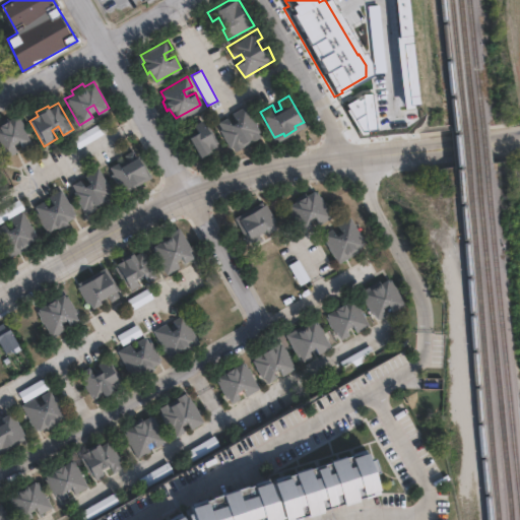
[(244,106),(259,131),(251,136),(252,138),(240,145),(239,143),(231,147),(216,121),(228,115),(232,121),(238,118),(234,111),(244,106)]
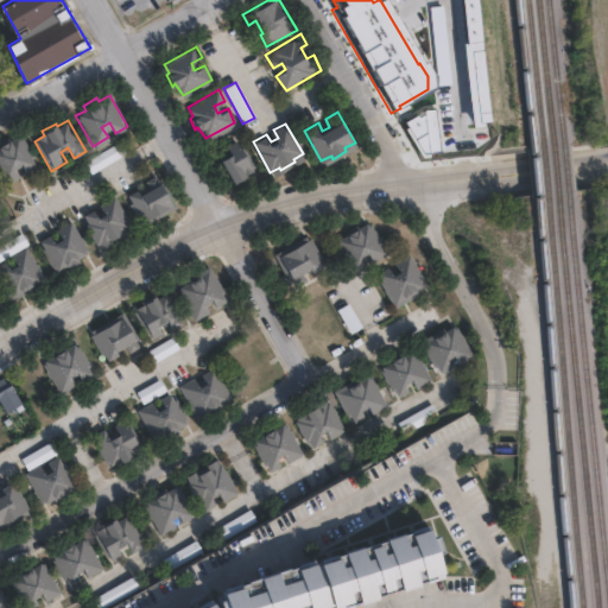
[(21,132),(38,163),(26,170),(20,159),(13,164),(20,175),(5,183),(0,175),(0,140),(8,135),(11,139),(21,132)]
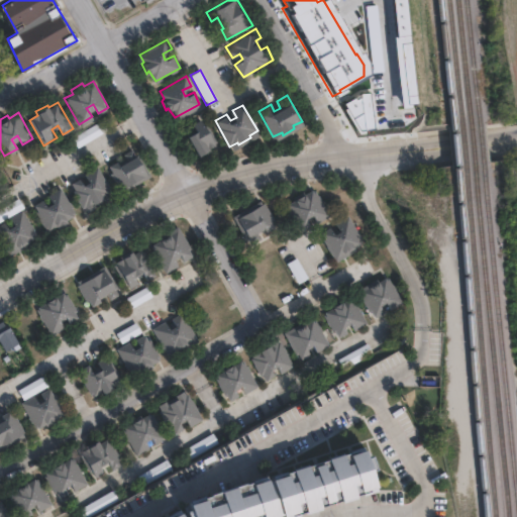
[(212,149),(200,154),(188,131),(194,129),(192,125),(197,123),(195,119),(205,115),(219,143),(210,146),(212,149)]
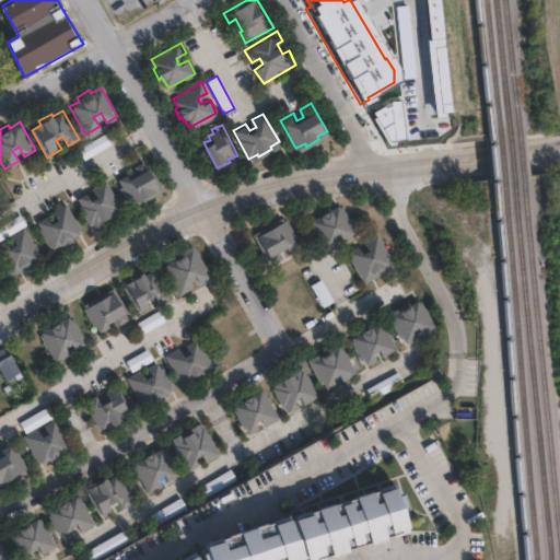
[(113,142),(107,132),(78,149),(83,160),(113,142)]
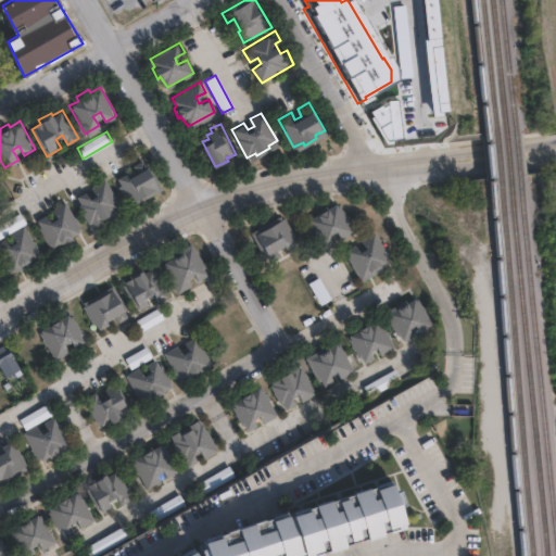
[(144,156),(161,184),(152,189),(153,191),(140,199),(139,196),(130,201),(115,173),(127,166),(131,173),(138,169),(135,162),(144,156)]
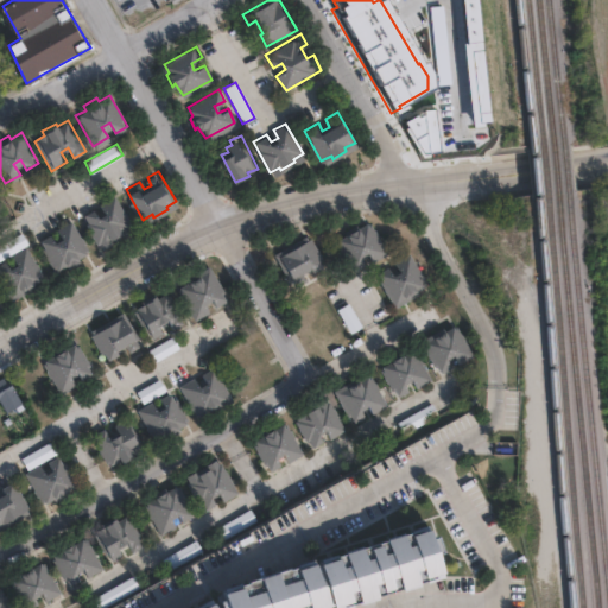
[(113,197),(131,227),(121,233),(122,235),(108,244),(107,240),(97,246),(81,215),(94,207),(99,215),(106,211),(102,203),(113,197)]
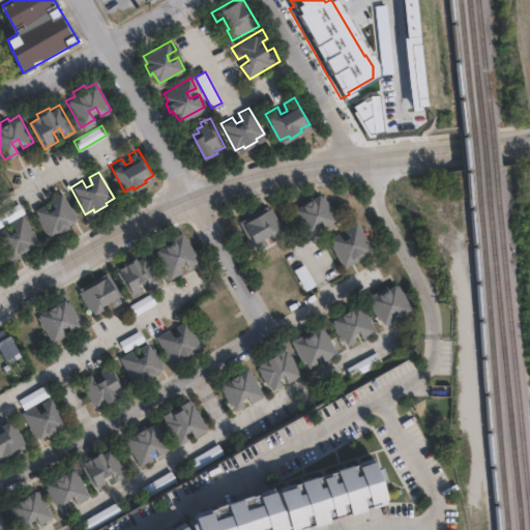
[(63,192),(79,217),(69,223),(71,225),(59,232),(58,229),(49,234),(35,207),(47,201),(50,207),(56,204),(53,197),(63,192)]
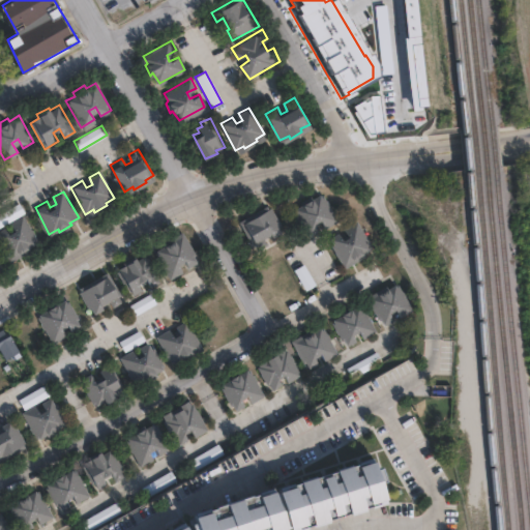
[(321,194),(336,221),(326,227),(321,217),(315,222),(320,230),(306,238),(292,211),(300,207),(298,203),(311,196),(312,199),(321,194)]
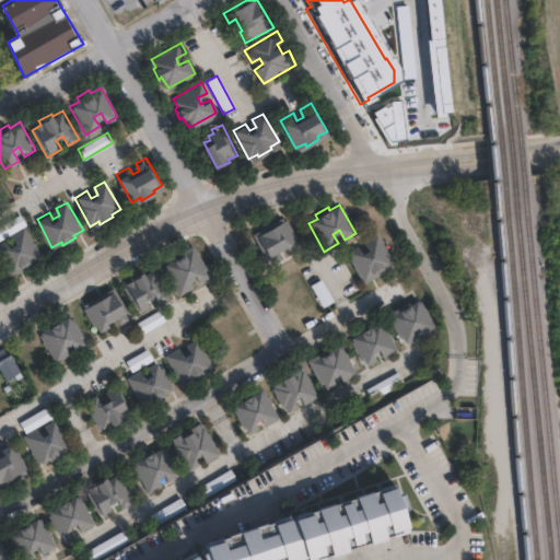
[(284,219),(301,246),(290,253),(284,244),(278,247),(284,257),(270,265),(254,237),(263,233),(260,229),(273,221),(276,224),(284,219)]
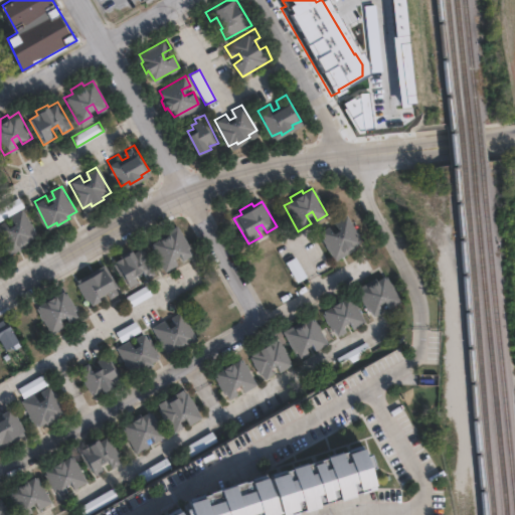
[(22,210),(37,235),(28,239),(30,242),(18,249),(17,246),(8,251),(0,235),(0,222),(6,219),(9,225),(15,222),(12,215),(22,210)]
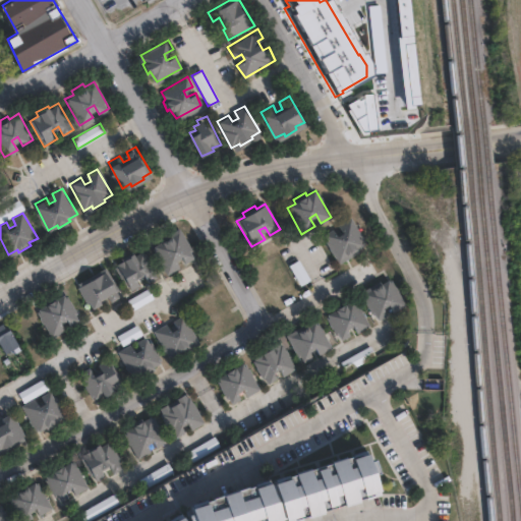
[(354,219),(368,244),(358,250),(353,242),(347,245),(353,254),(340,262),(325,236),(333,232),(331,228),(343,221),(345,224),(354,219)]
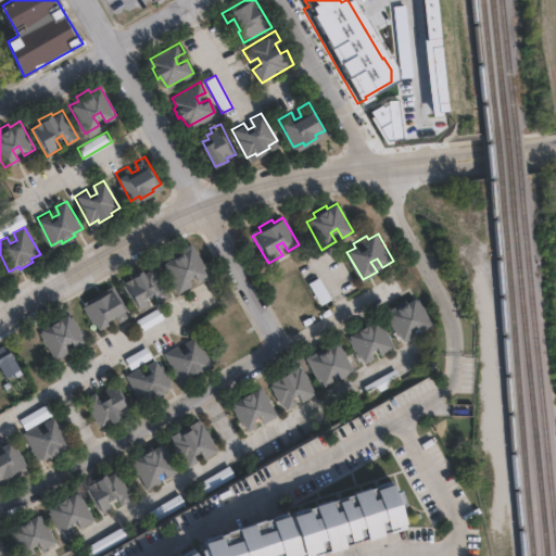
[(192,245),(209,275),(198,281),(192,270),(186,275),(191,285),(177,292),(161,265),(171,261),(168,256),(180,249),(182,252),(192,245)]
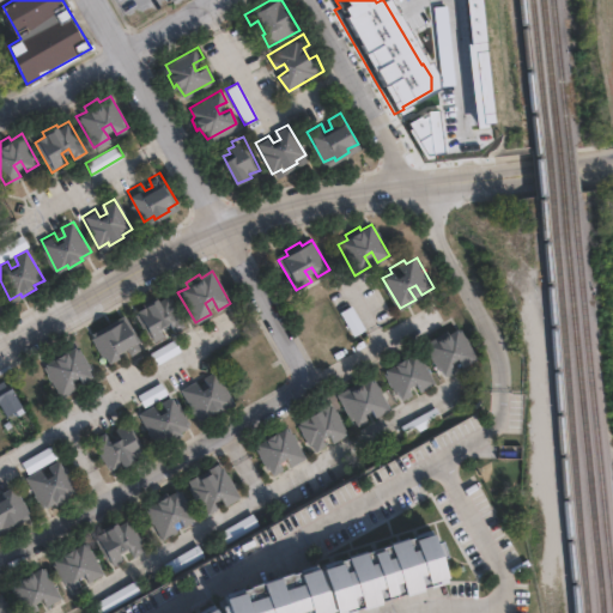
[(168,292),(186,323),(174,331),(168,320),(161,325),(167,334),(151,344),(133,314),(144,308),(141,303),(155,296),(157,299),(168,292)]
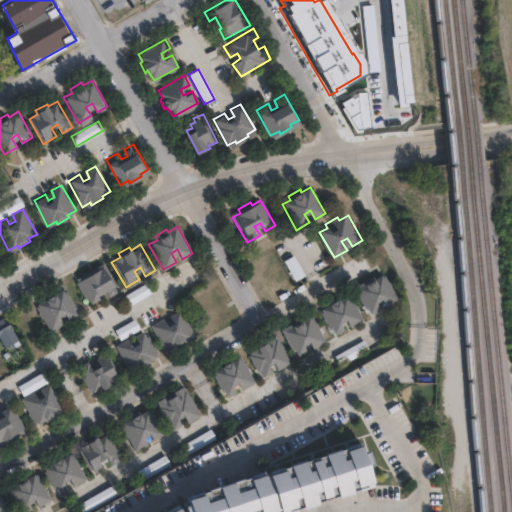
[(295,280),(304,274),(292,255),(283,260),(295,280)]
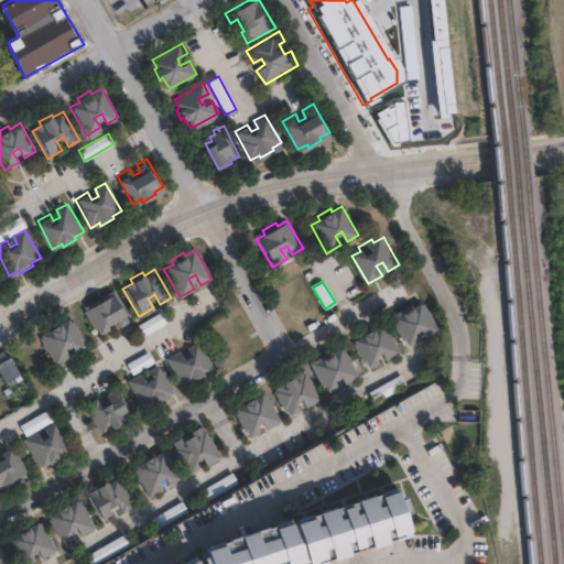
[(114,289),(130,317),(119,324),(114,314),(107,318),(112,328),(98,336),(83,308),(91,304),(89,300),(102,292),(104,295),(114,289)]
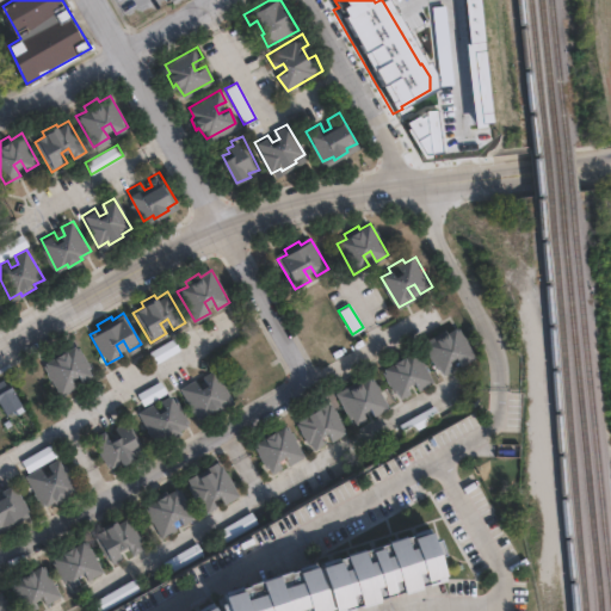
[(460,327),(477,359),(466,366),(460,355),(452,359),(458,370),(443,380),(426,349),(436,344),(433,339),(448,331),(449,334),(460,327)]
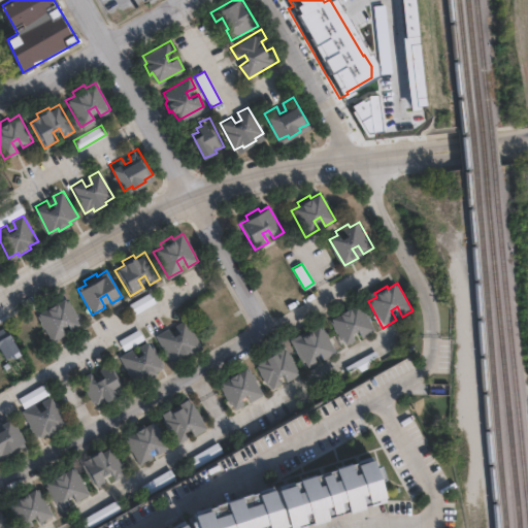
[(126,306),(131,316),(156,301),(151,292),(126,306)]
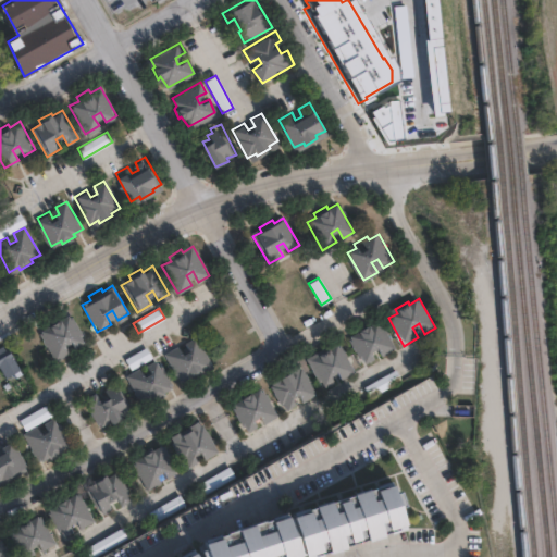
[(71,314),(87,342),(75,349),(71,338),(63,343),(70,353),(56,360),(39,333),(49,329),(46,324),(59,317),(61,320),(71,314)]
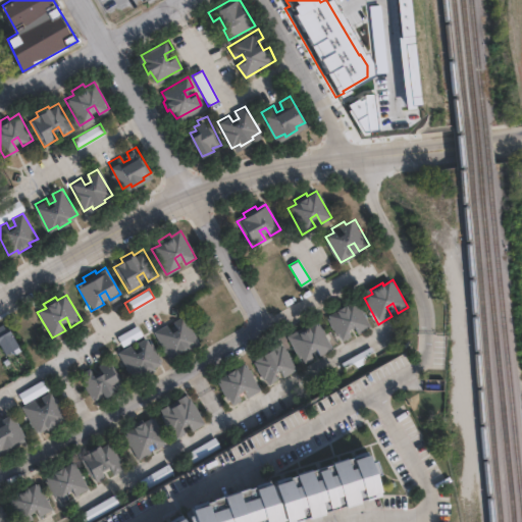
[(356,300),(371,326),(361,332),(356,323),(350,327),(355,336),(342,344),(327,318),(335,313),(333,309),(346,303),(347,306),(356,300)]
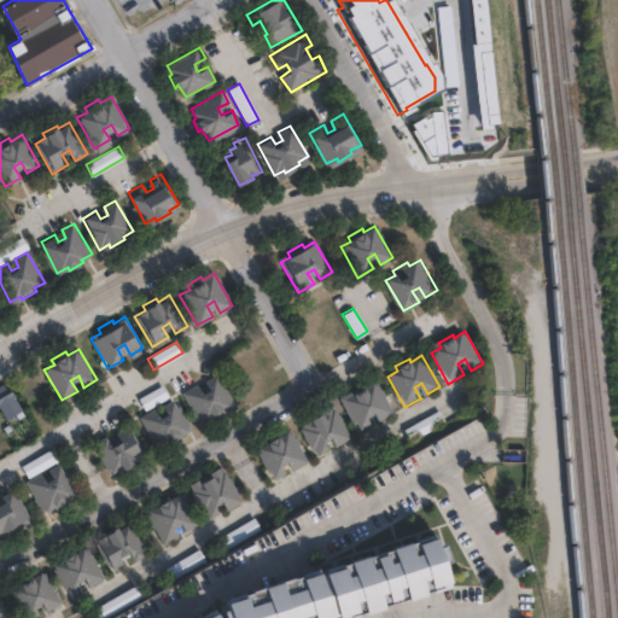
[(217,373),(235,403),(225,409),(227,413),(213,420),(211,418),(200,423),(185,391),(198,384),(202,391),(209,388),(205,379),(217,373)]
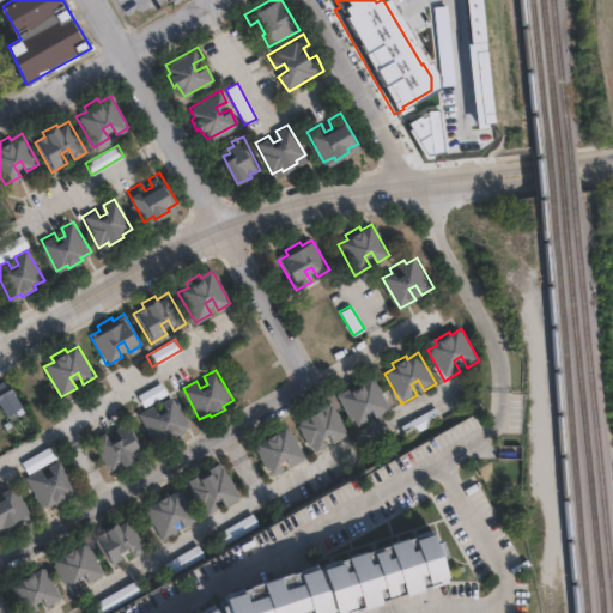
[(372,377),(390,408),(378,416),(372,405),(364,410),(371,419),(356,429),(338,399),(349,393),(345,388),(359,381),(362,383),(372,377)]
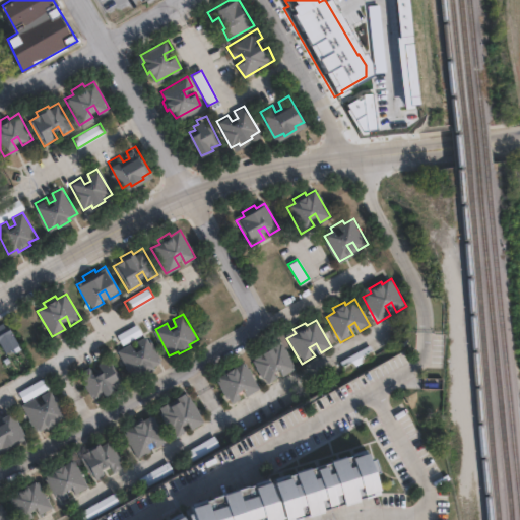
[(0,323),(1,323),(2,326),(5,324),(6,329),(10,333),(17,345),(4,353),(0,346),(0,323)]
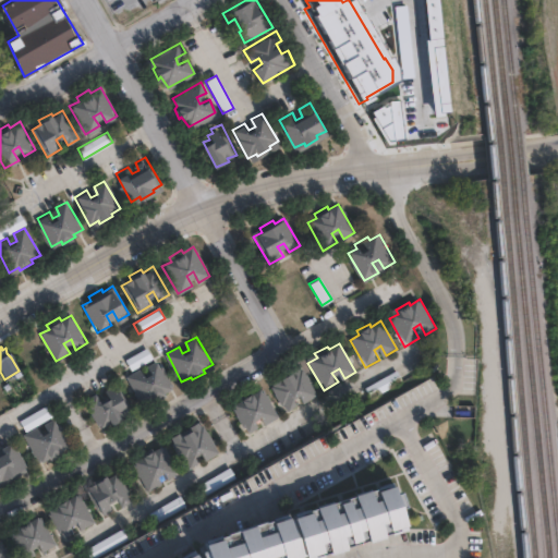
[(125,360),(132,371),(153,358),(146,347),(125,360)]
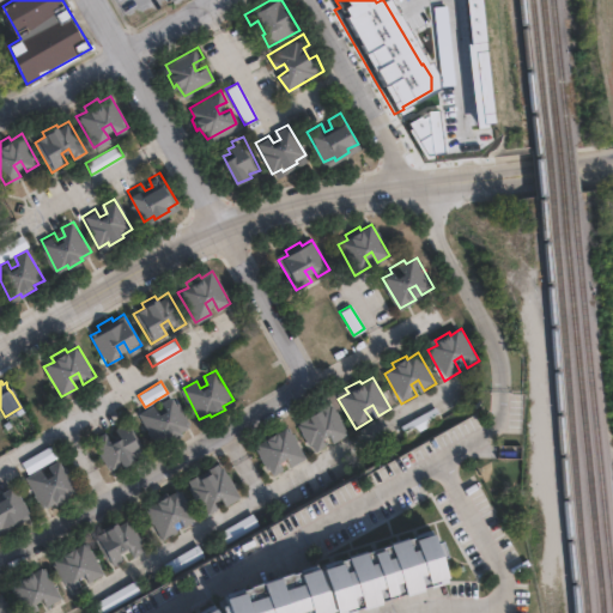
[(174,394),(192,425),(182,431),(183,434),(169,442),(168,438),(158,443),(141,413),(155,405),(159,413),(167,410),(162,401),(174,394)]
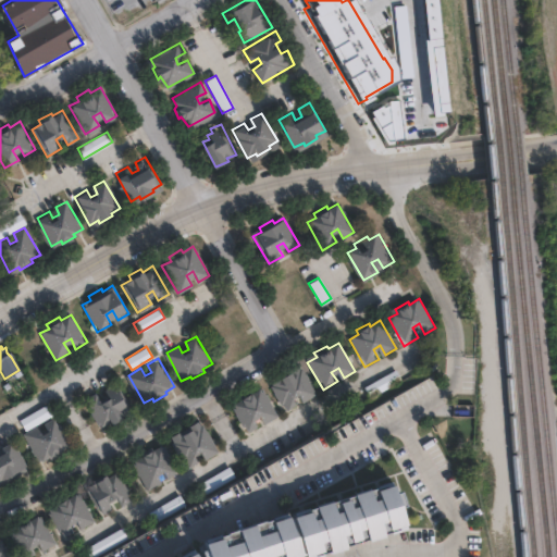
[(299,368),(316,396),(305,403),(299,393),(293,396),(298,406),(284,415),(268,386),(277,382),(275,378),(287,370),(289,373),(299,368)]
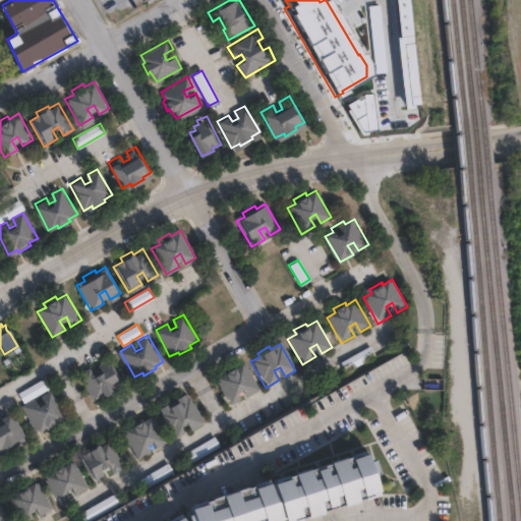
[(341,361),(347,371),(375,355),(369,345),(341,361)]
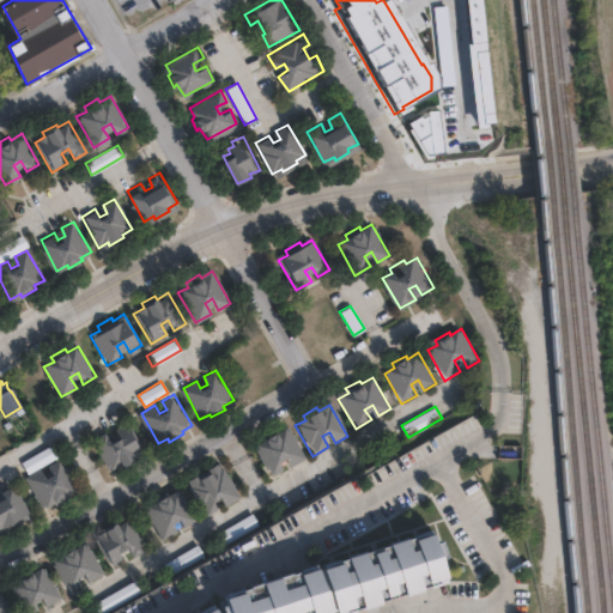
[(127,422),(145,451),(135,457),(137,461),(122,468),(121,466),(111,471),(95,439),(108,432),(113,439),(120,436),(115,428),(127,422)]
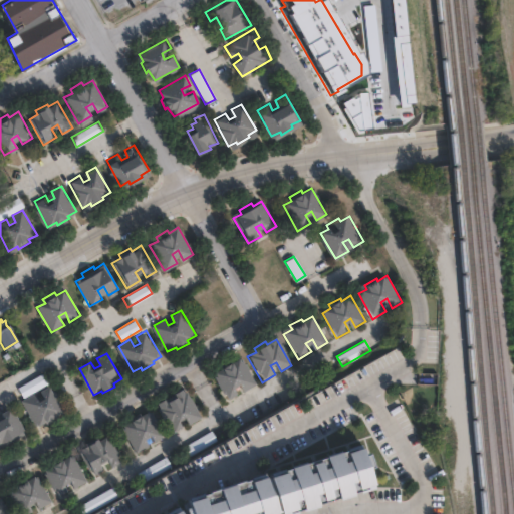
[(242,357),(257,383),(246,390),(242,380),(235,384),(241,393),(228,401),(213,375),(222,371),(219,367),(231,360),(233,363),(242,357)]
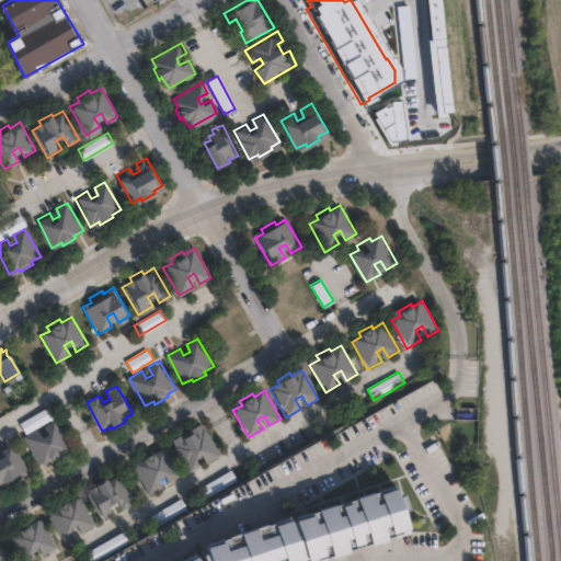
[(56,419),(72,446),(64,451),(65,454),(52,461),(50,458),(42,464),(26,435),(38,428),(43,435),(49,432),(45,424),(56,419)]
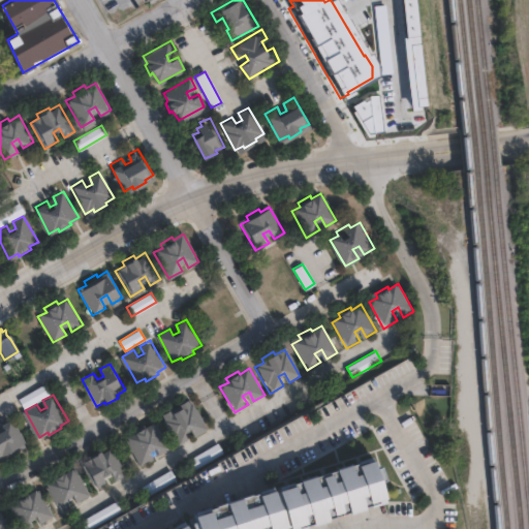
[(190,401),(206,428),(195,434),(190,425),(184,429),(189,438),(176,445),(160,419),(169,414),(167,411),(179,404),(181,407),(190,401)]
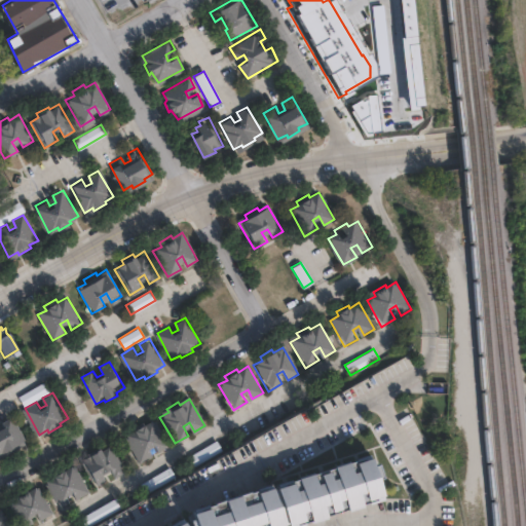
[(12,415),(28,441),(20,446),(21,449),(8,456),(7,453),(0,456),(0,431),(6,427),(2,421),(12,415)]
